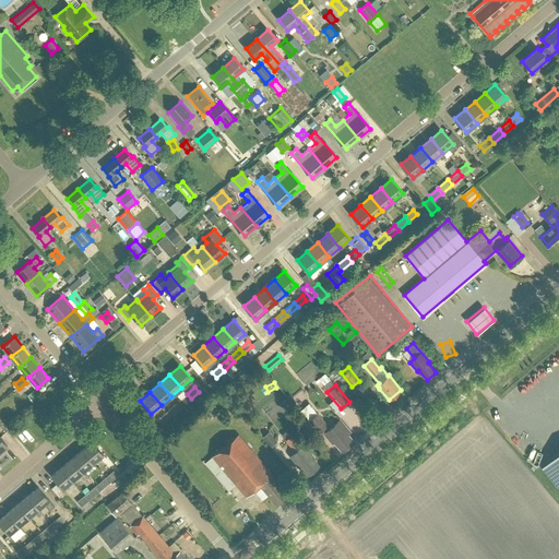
[(187,394),(177,403),(181,407),(191,399),(187,394)]
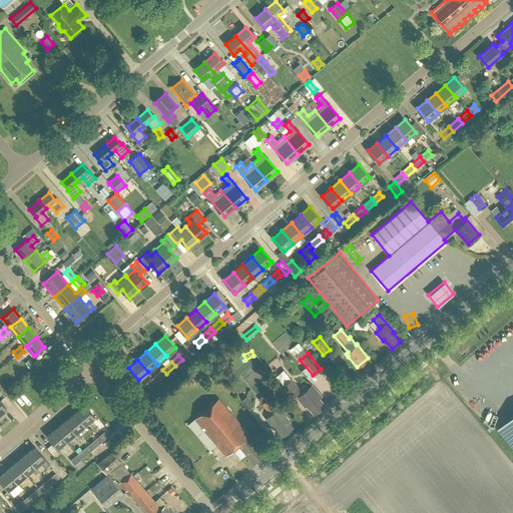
[(162,370),(153,377),(157,382),(166,374),(162,370)]
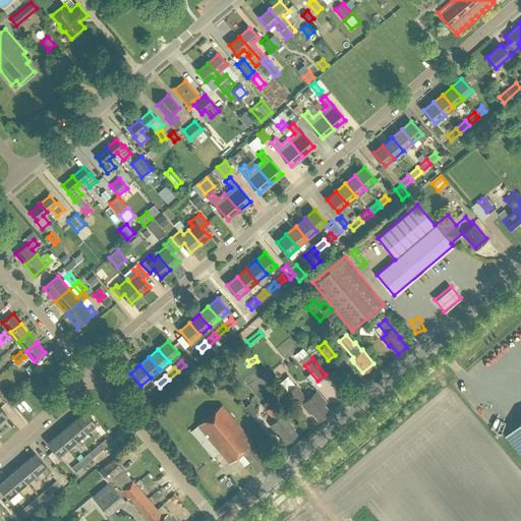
[(156,383),(148,390),(152,394),(160,388),(156,383)]
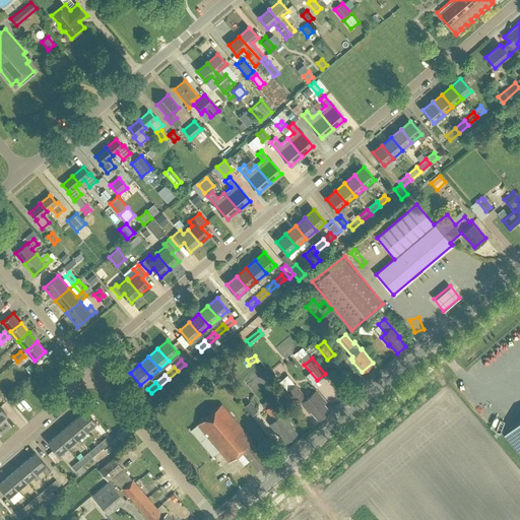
[(309,412),(311,410),(318,419),(329,410),(314,391),(304,399),(302,397),(304,395),(295,384),(287,390),(297,401),(299,399),(309,412)]
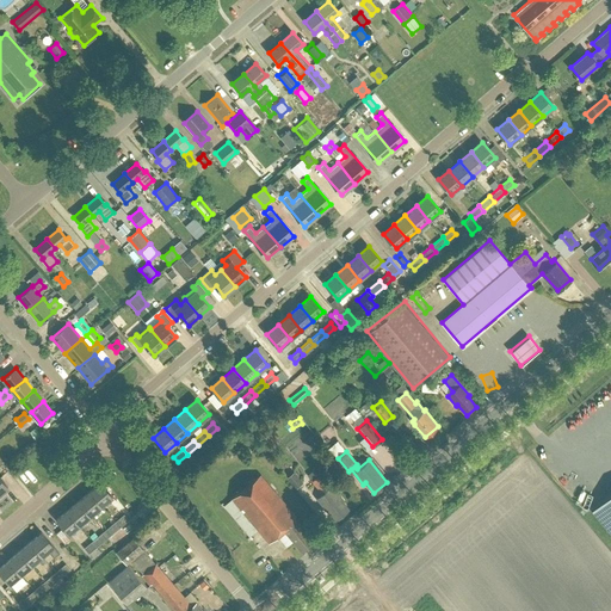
[(190,456),(180,464),(184,469),(195,461),(190,456)]
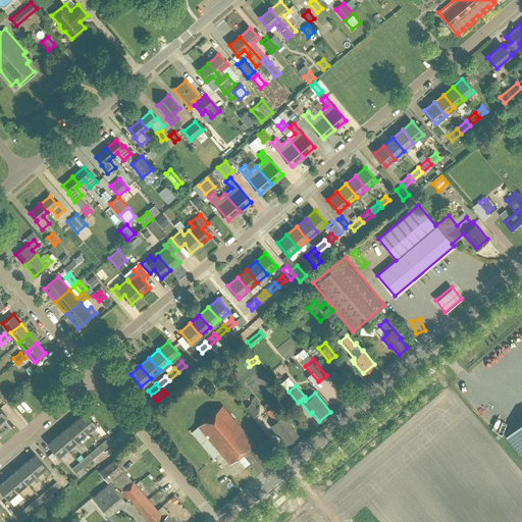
[(243,408),(251,417),(258,410),(250,401),(243,408)]
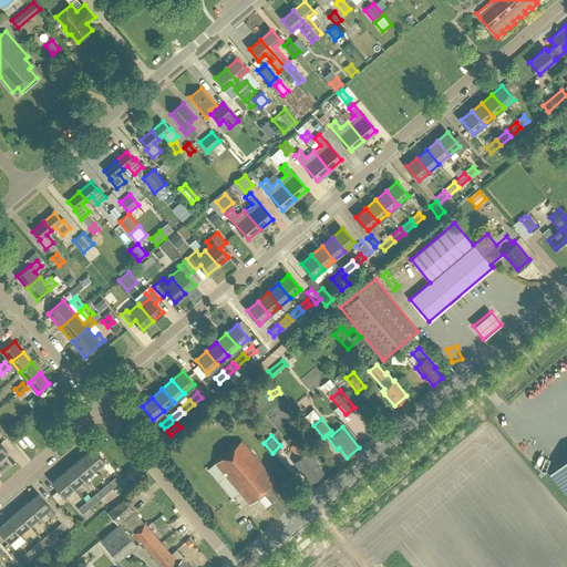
[(286,495),(274,480),(275,480),(241,440),(215,463),(249,504),(263,492),(278,509),(280,507),(282,509),(289,504),(284,496),(286,495)]
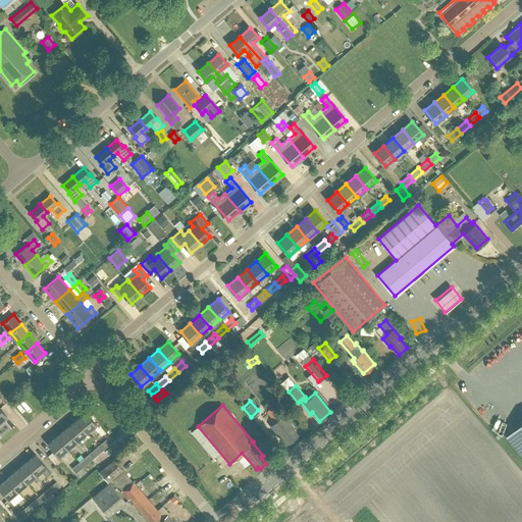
[(292,428),(293,427),(282,415),(281,416),(272,406),(266,411),(275,421),(270,425),(286,445),(297,435),(292,428)]
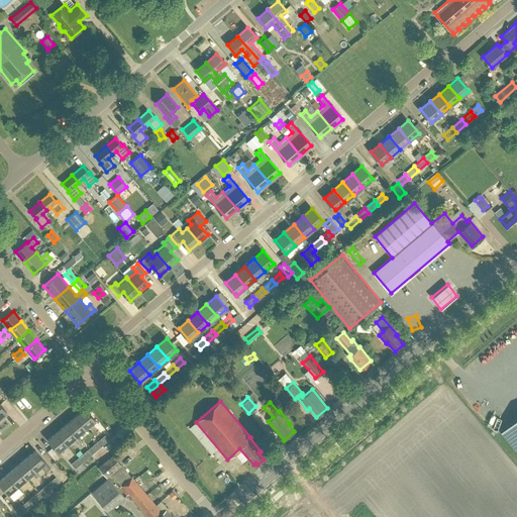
[(76,416),(87,428),(96,420),(86,408),(76,416)]
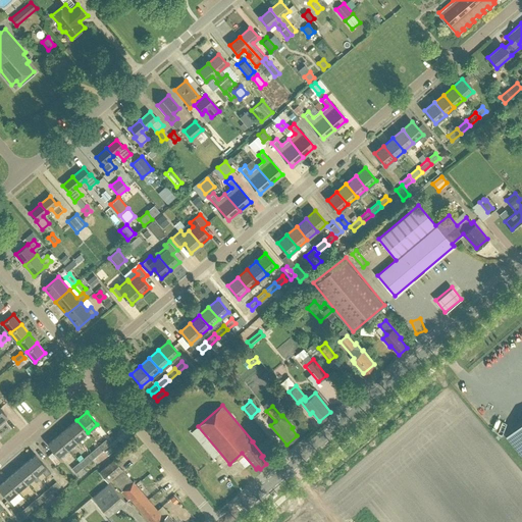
[(67,428),(77,440),(88,432),(76,420),(67,428)]
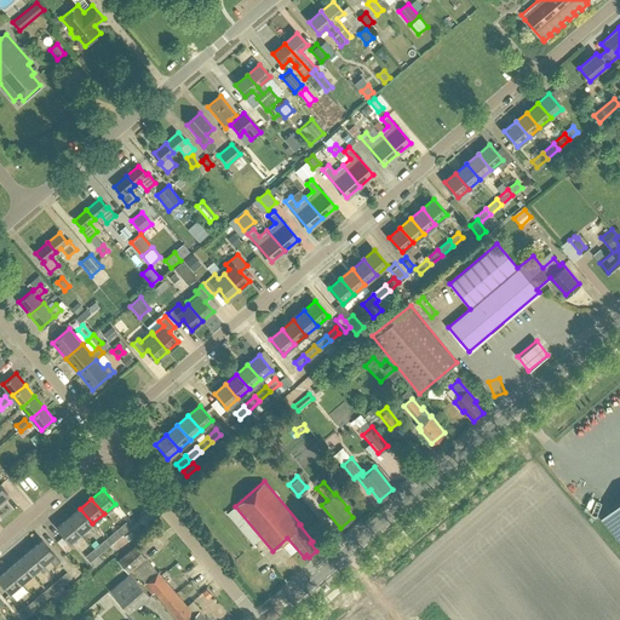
[(619,500),(600,517),(619,540),(619,500)]
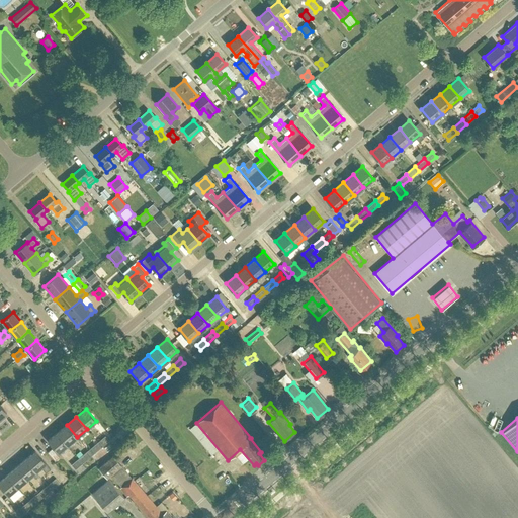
[(58,433),(68,445),(77,437),(67,425),(58,433)]
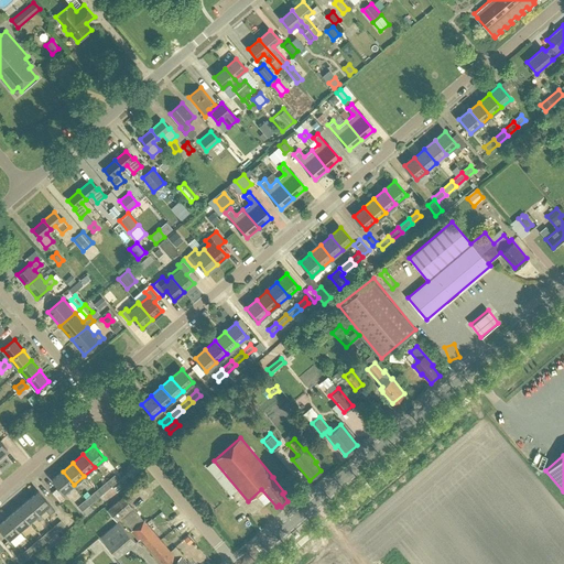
[(52,479),(64,494),(74,485),(63,472),(52,479)]
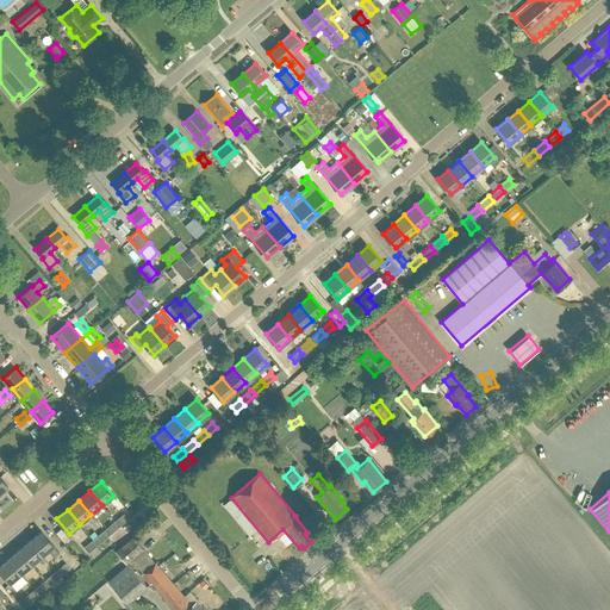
[(124,514),(116,521),(120,526),(129,518),(124,514)]
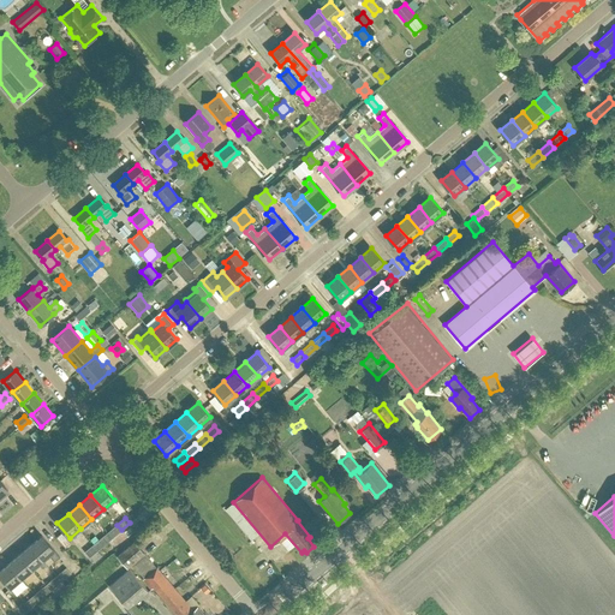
[(117,525),(105,535),(109,539),(121,530),(117,525)]
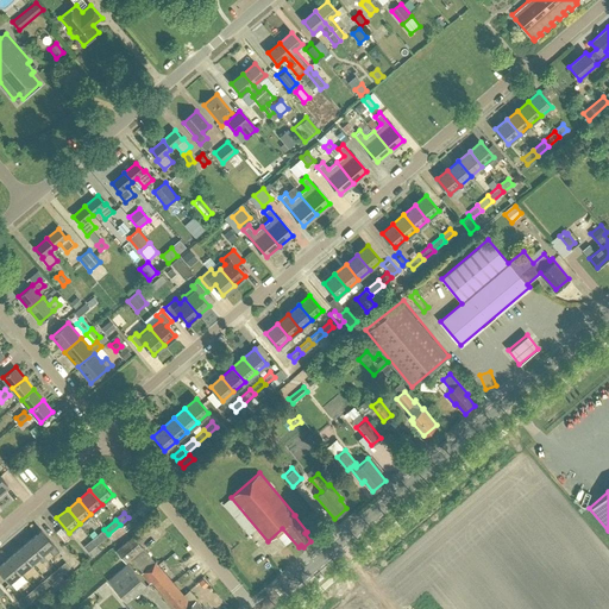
[(61,527),(56,532),(64,541),(69,538),(61,527)]
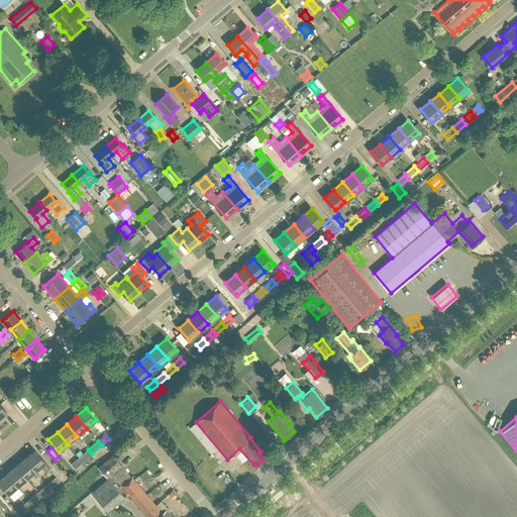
[(88,449),(79,456),(83,461),(92,453),(88,449)]
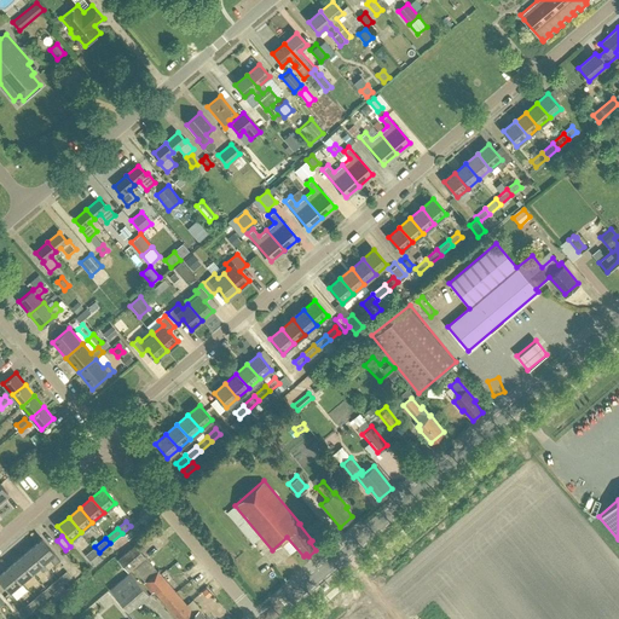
[(32,549),(44,563),(56,554),(42,539),(32,549)]
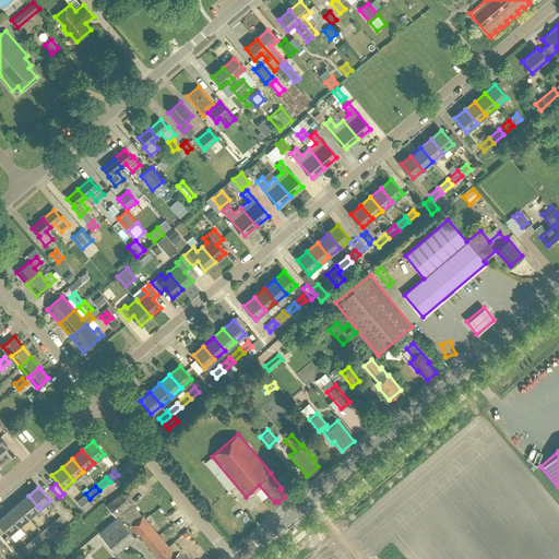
[(122,491),(107,504),(116,515),(131,502),(122,491)]
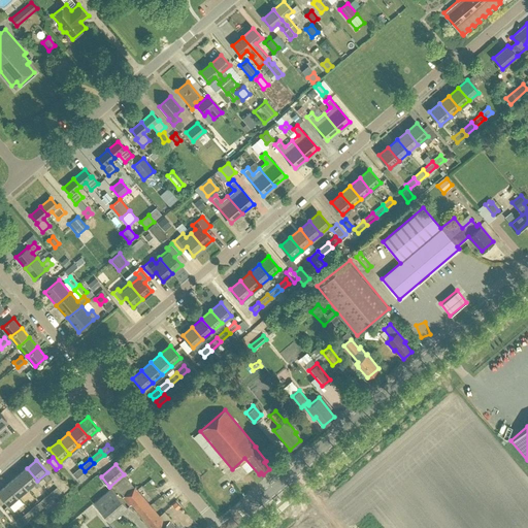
[(145,465),(141,468),(147,476),(152,472),(145,465)]
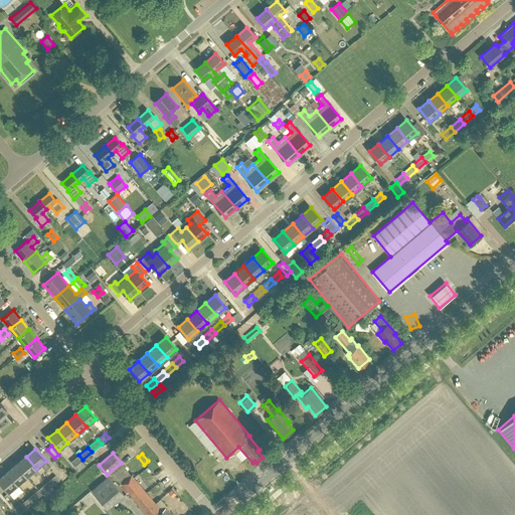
[(78,455),(70,462),(74,467),(75,466),(81,461),(82,460),(78,455)]
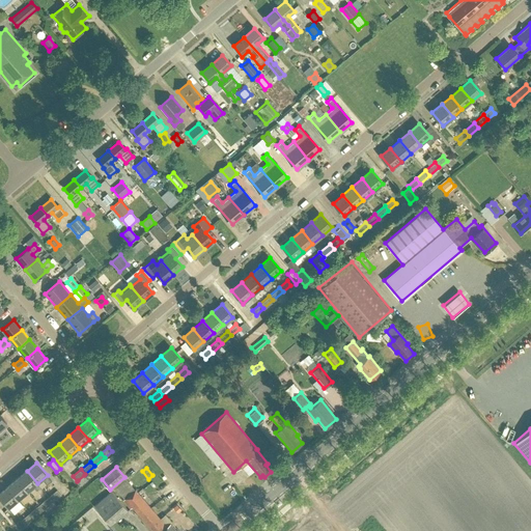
[(18,478),(28,491),(37,483),(27,471),(18,478)]
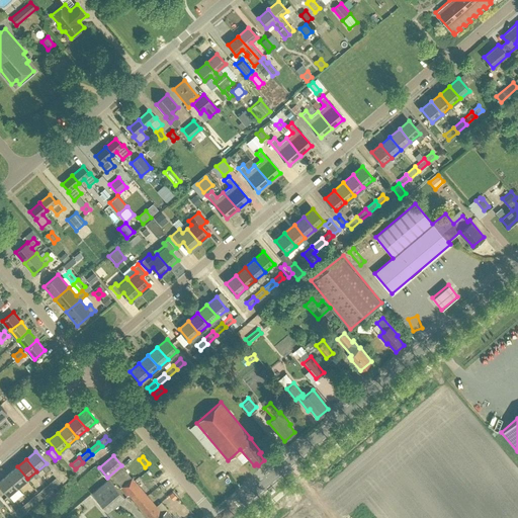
[(82,463),(76,468),(79,473),(85,467),(82,463)]
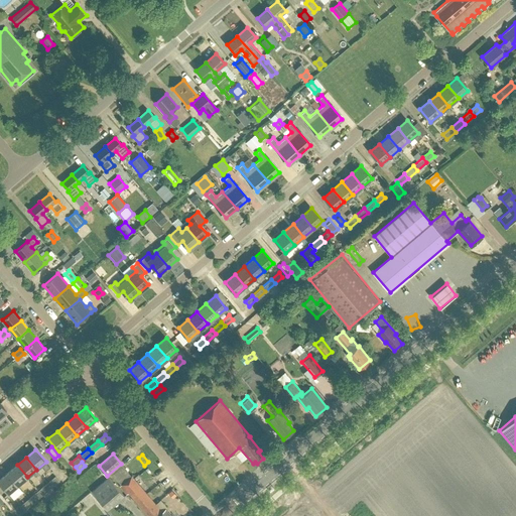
[(8,473),(18,485),(27,477),(17,465),(8,473)]
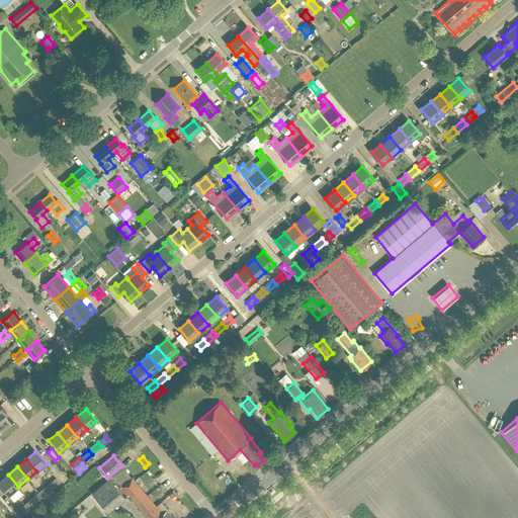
[(0,481),(0,485),(8,495),(18,487),(8,475),(0,481)]
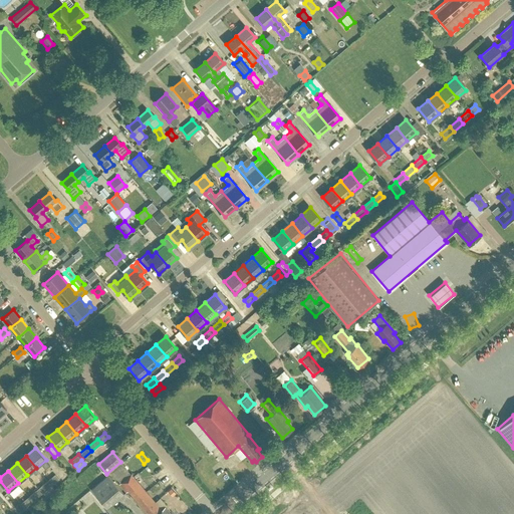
[(54,474),(47,481),(51,485),(58,479),(54,474)]
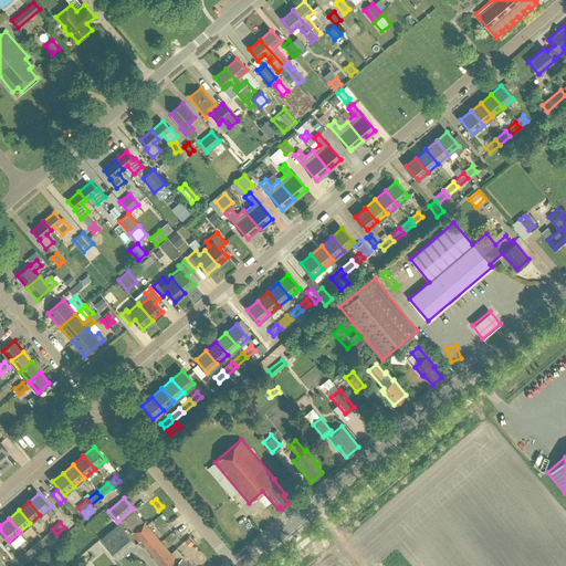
[(189,565),(182,557),(178,561),(145,522),(134,531),(163,565),(189,565)]
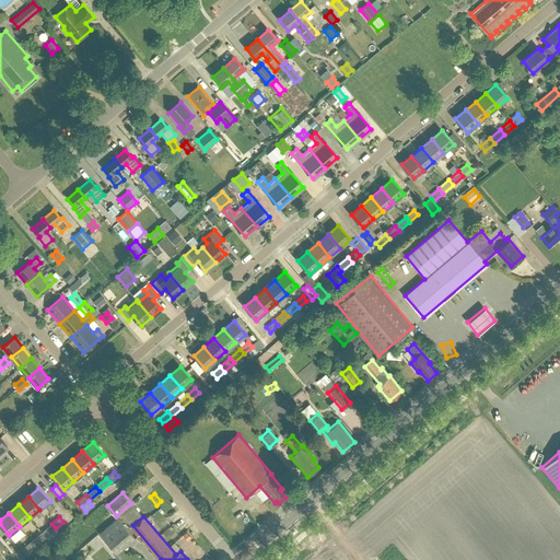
[(136,540),(118,517),(101,531),(119,553),(136,540)]
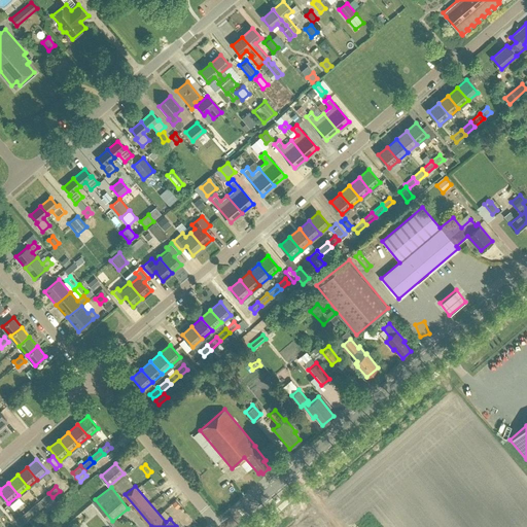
[(48,493),(39,500),(43,505),(53,497),(48,493)]
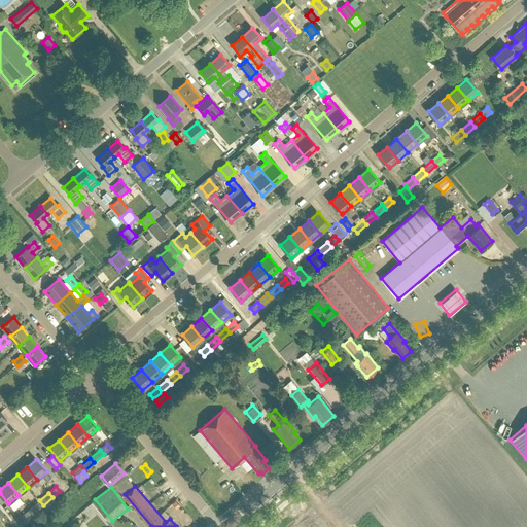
[(39,500),(30,508),(34,514),(43,505),(39,500)]
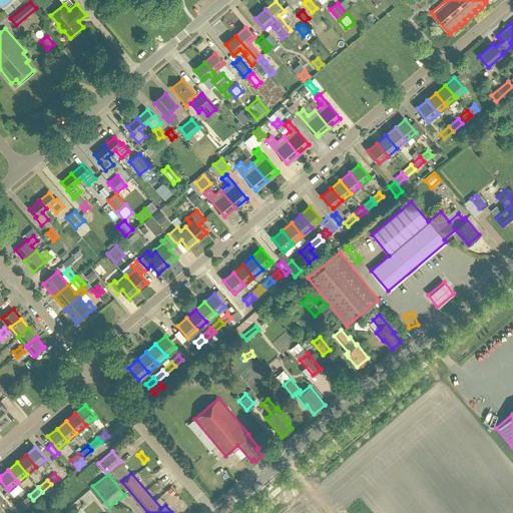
[(29,495),(21,502),(25,506),(33,500),(29,495)]
